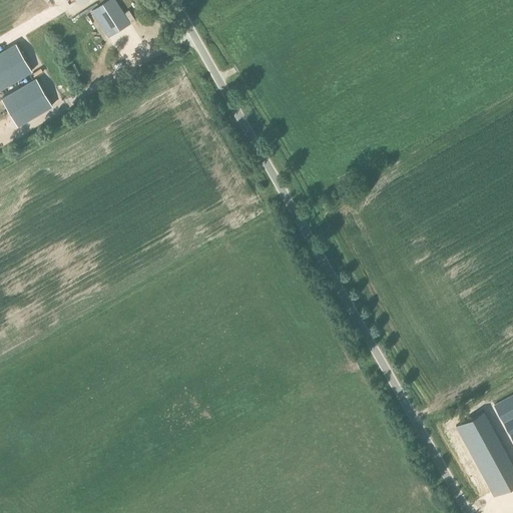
[(106,0),(98,5),(104,14),(94,20),(94,22),(92,24),(102,40),(129,24),(118,6),(113,0),(106,0)]
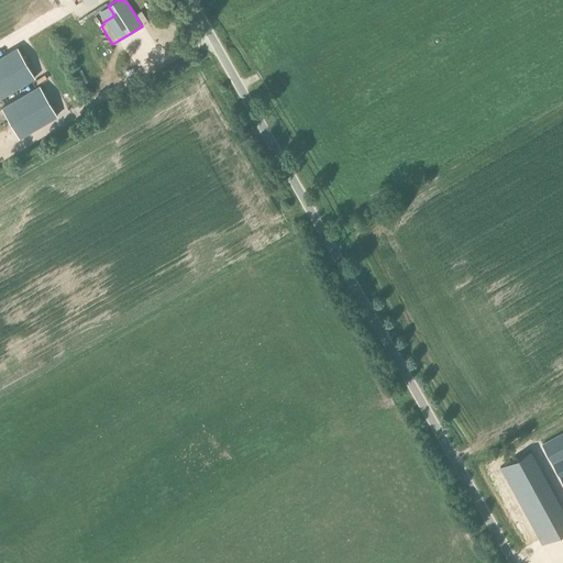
[(0,98),(35,77),(18,47),(0,57),(0,98)]
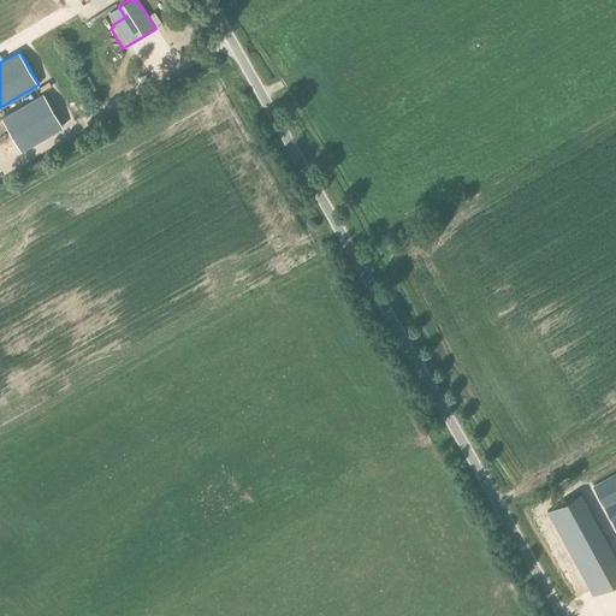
[(63,126),(43,93),(3,118),(22,150),(63,126)]
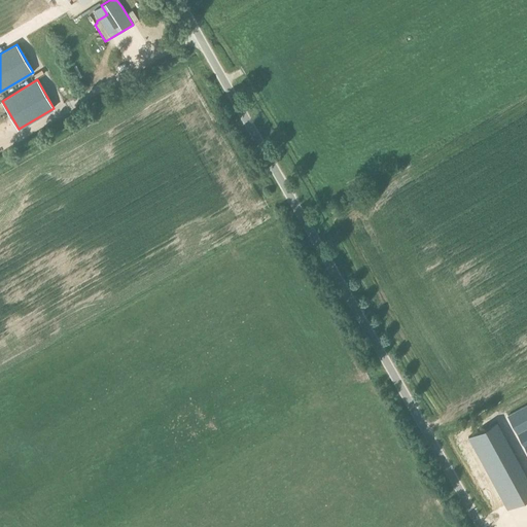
[(526,451),(526,405),(507,416),(526,451)]
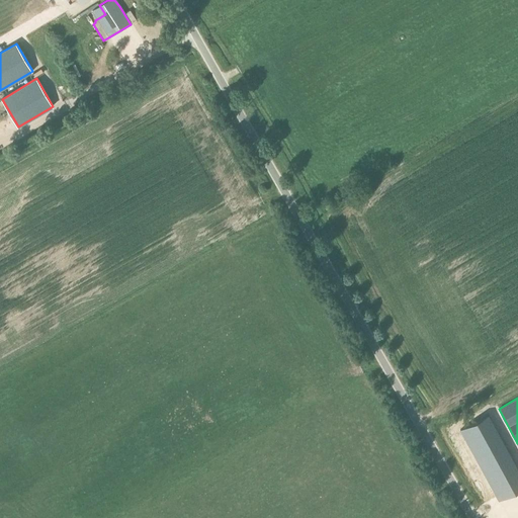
[(517,490),(517,472),(487,415),(459,430),(499,501),(517,490)]
